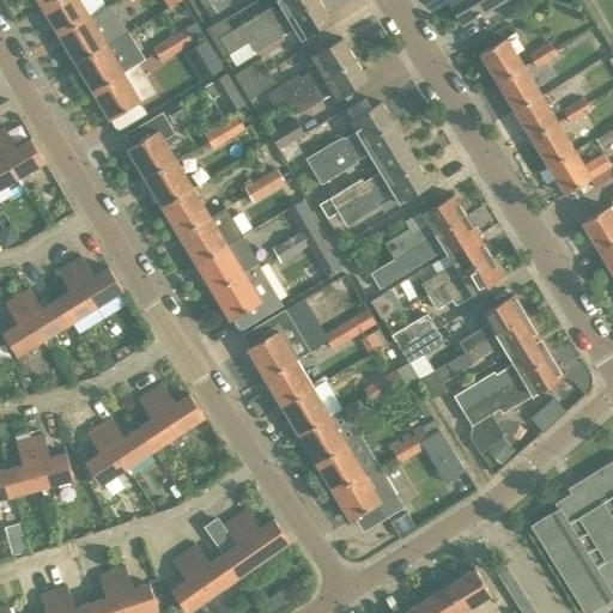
[(53,0),(42,6),(59,35),(90,16),(79,0),(53,0)]
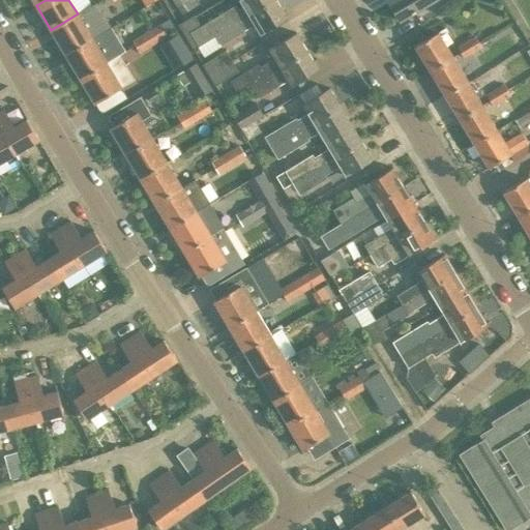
[(172,0),(178,10),(186,11),(200,3),(198,0),(172,0)]
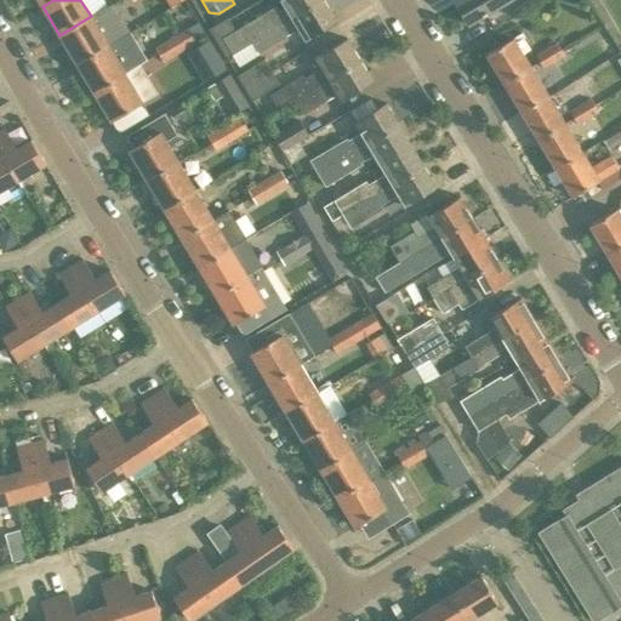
[(252,43),(322,0),(281,0),(285,6),(279,9),(277,5),(235,29),(228,17),(209,28),(226,56),(232,52),(233,55),(252,41),(252,43)]
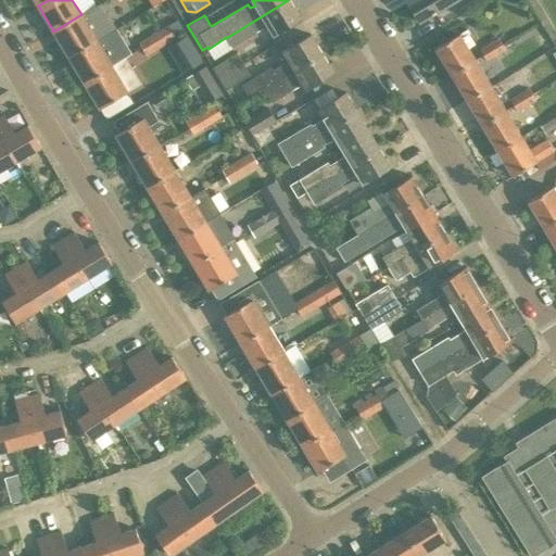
[(301,19),(289,0),(288,0),(226,38),(231,47),(267,25),(274,35),(301,19)]
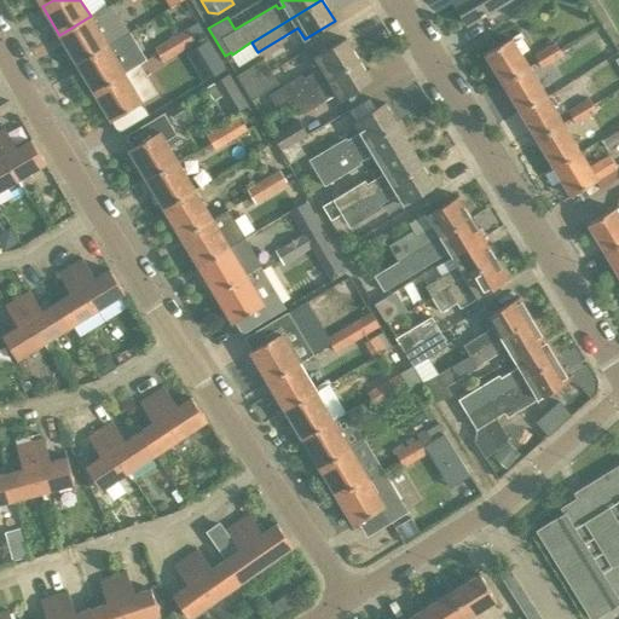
[(458,0),(455,3),(468,24),(508,0),(458,0)]
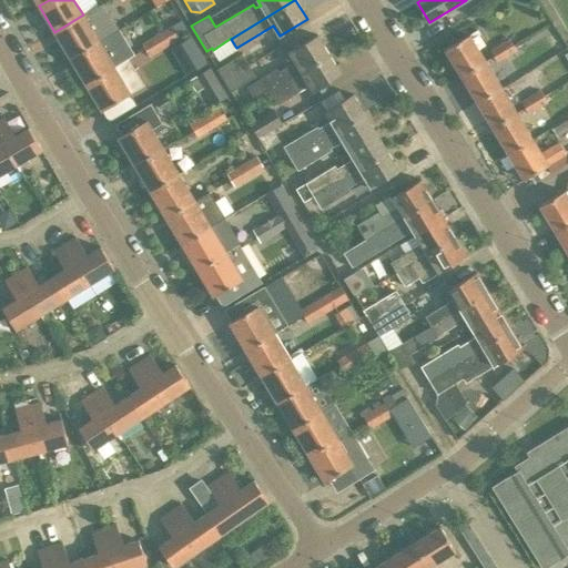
[(54,32),(71,59),(99,41),(83,14),(54,32)]
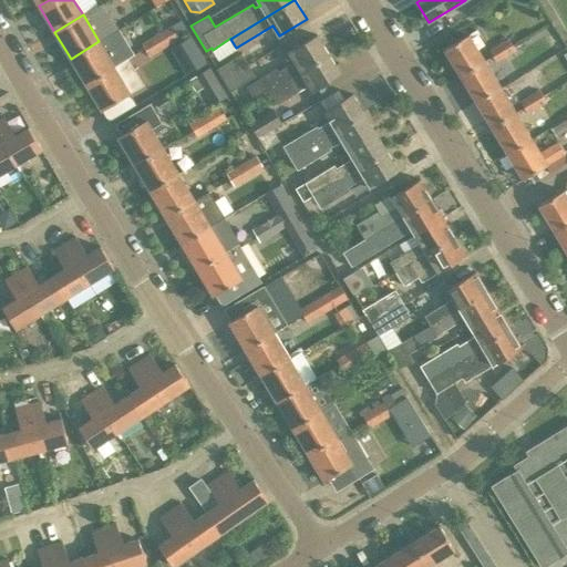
[(172,26),(164,30),(172,43),(179,39),(172,26)]
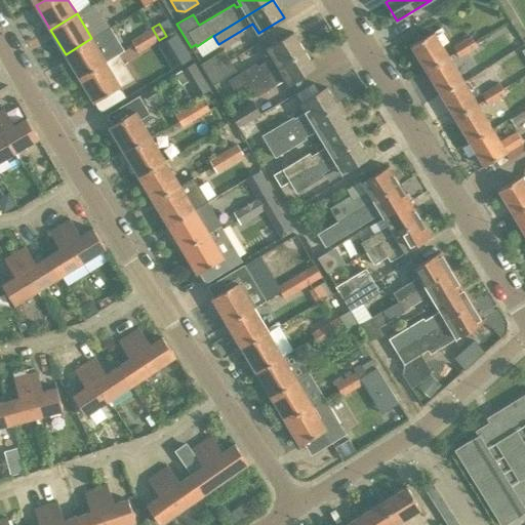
[(152,28),(137,36),(146,48),(159,40),(152,28)]
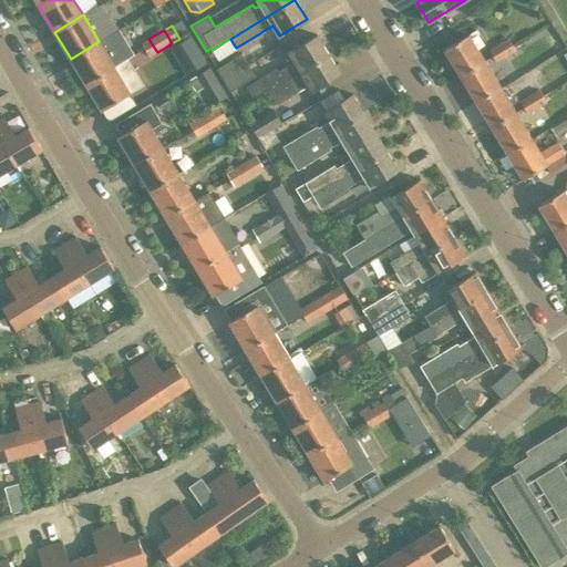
[(189,35),(169,48),(185,73),(205,62),(189,35)]
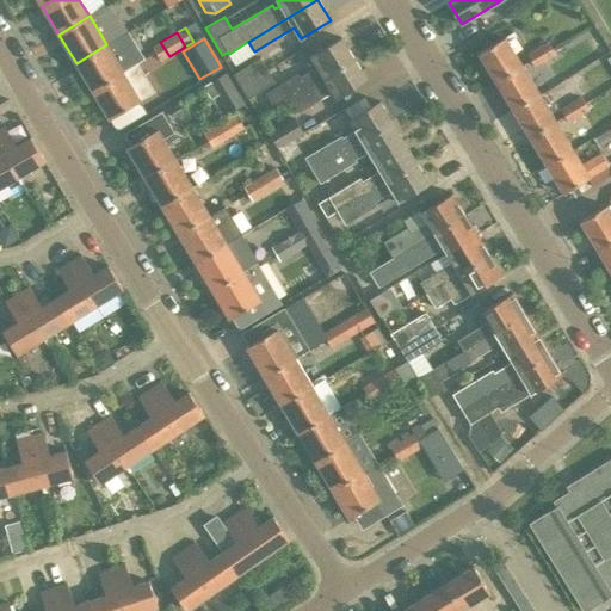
[(480,54),(497,82),(523,67),(506,38),(480,54)]
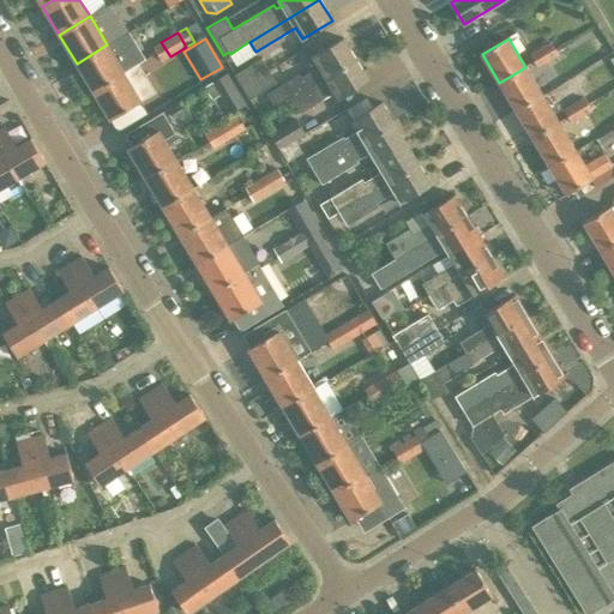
[(266,94),(275,108),(356,60),(344,40),(314,58),(319,66),(301,77),(299,73),(266,94)]
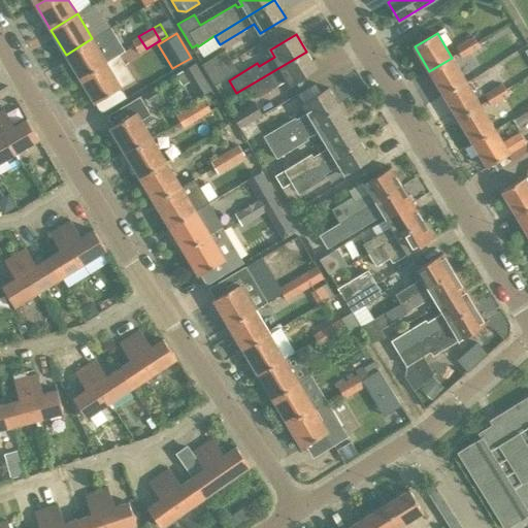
[(472,35),(464,41),(471,53),(480,47),(472,35)]
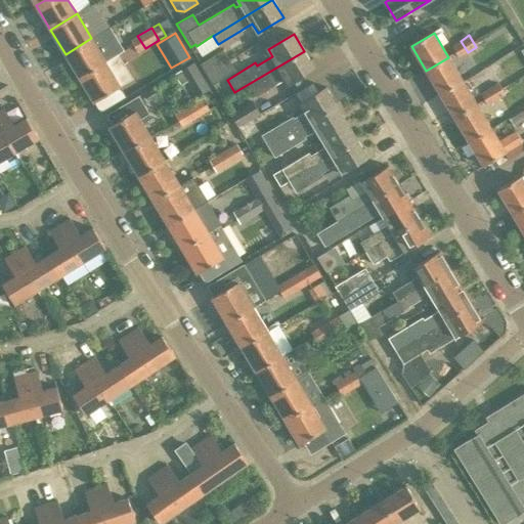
[(145,48),(137,36),(131,40),(138,52),(145,48)]
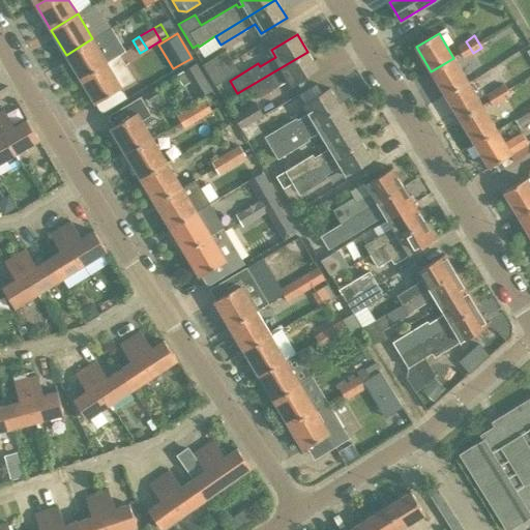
[(66,55),(81,79),(108,63),(92,38),(66,55)]
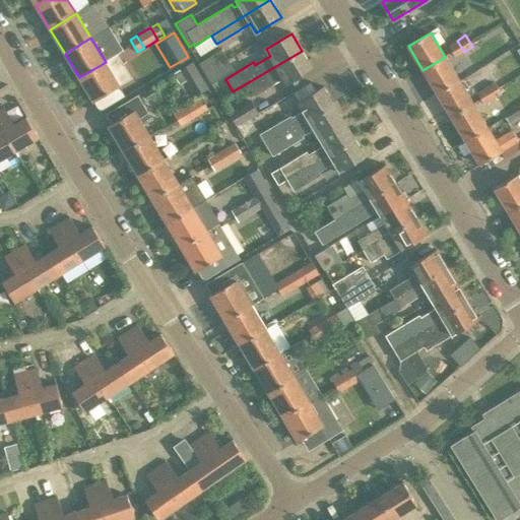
[(464,52),(457,41),(448,46),(455,57),(464,52)]
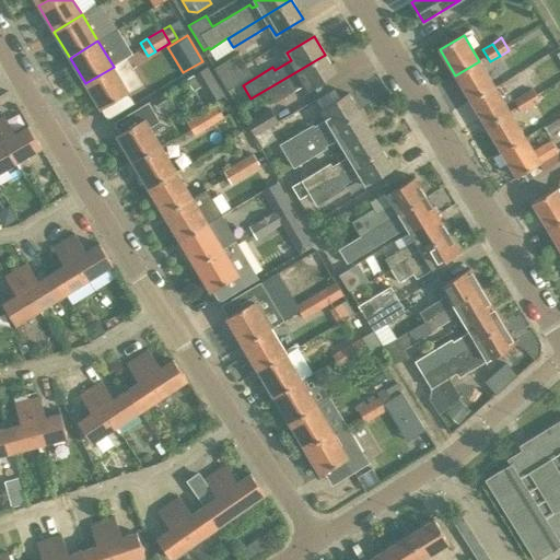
[(213,68),(220,80),(245,65),(238,53),(213,68)]
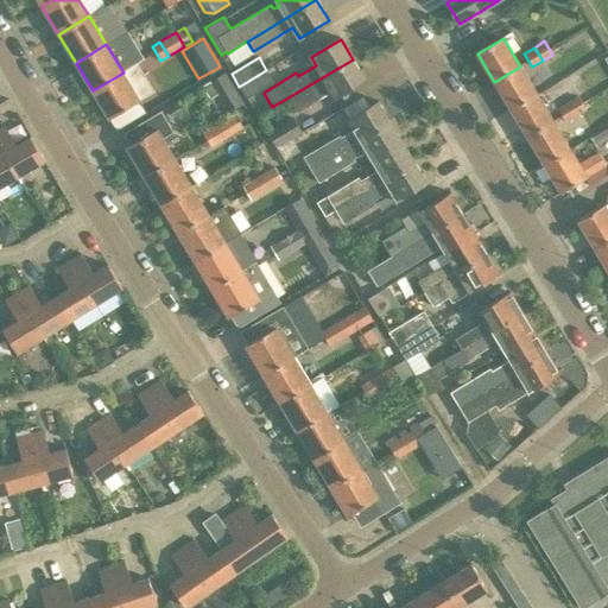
[(353,59),(272,107),(273,108),(289,99),(297,112),(331,90),(335,97),(365,80),(353,59)]
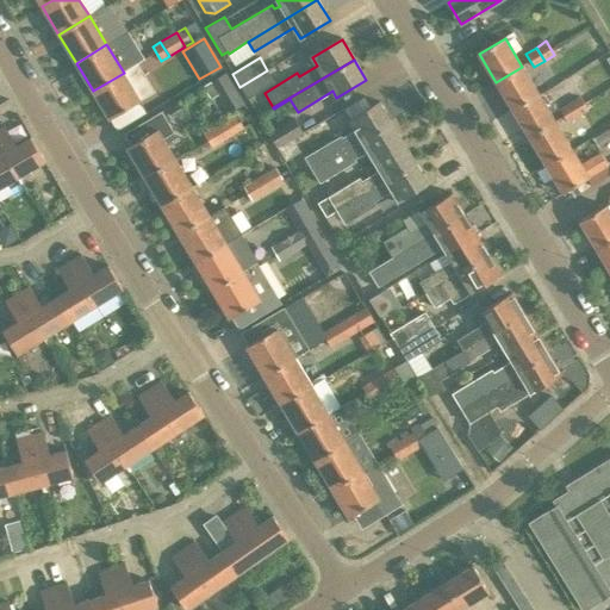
[(496,82),(512,110),(539,94),(522,67),(496,82)]
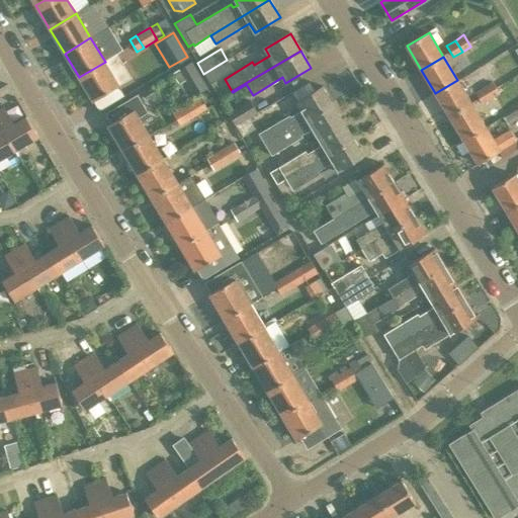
[(227,60),(203,74),(209,84),(233,70),(227,60)]
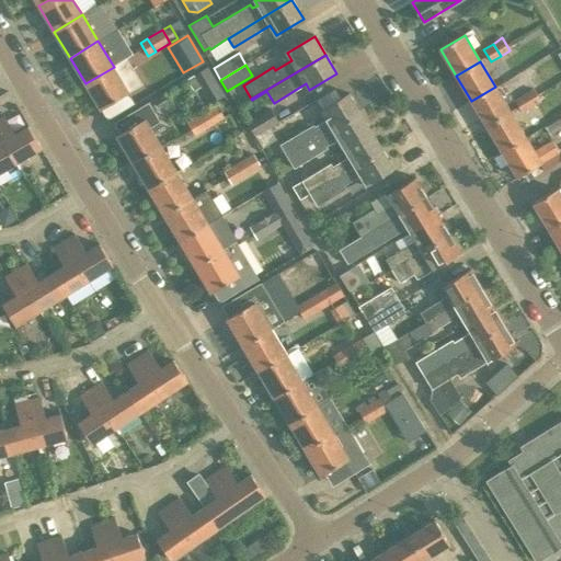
[(114,67),(86,83),(101,110),(129,93),(114,67)]
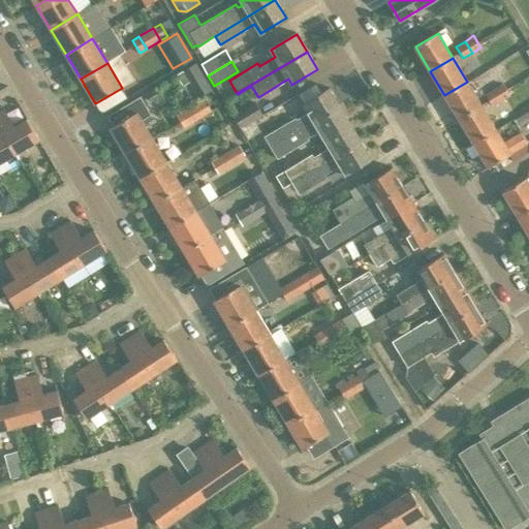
[(194,64),(178,74),(184,84),(189,81),(200,73),(194,64)]
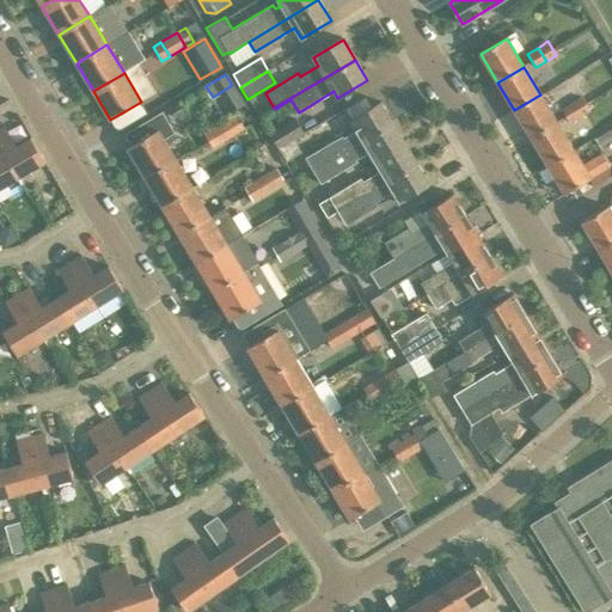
[(592,90),(570,103),(579,117),(591,110),(586,103),(597,97),(592,90)]
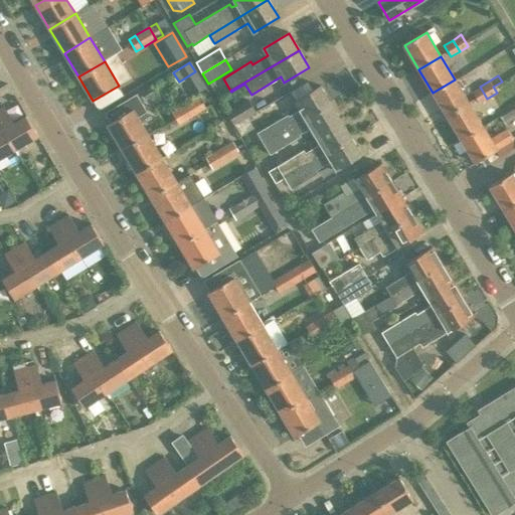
[(433,93),(447,116),(469,103),(455,79),(433,93)]
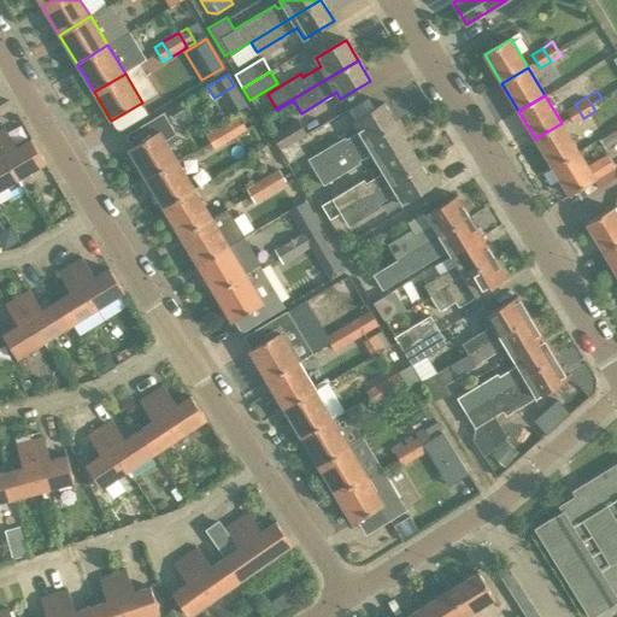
[(307,158),(316,172),(397,125),(383,104),(353,122),(359,130),(346,139),(344,135),(307,158)]
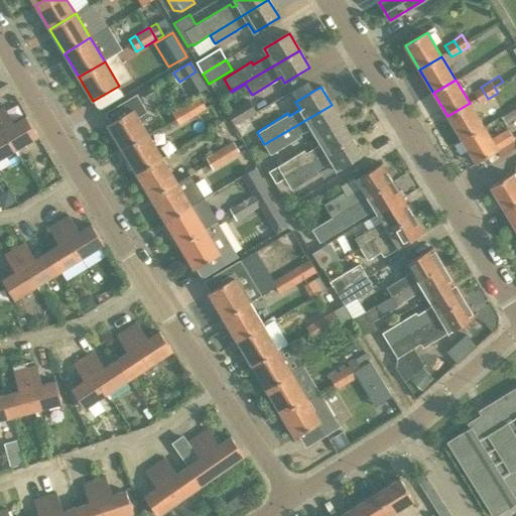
[(488,99),(481,87),(473,92),(480,104),(488,99)]
